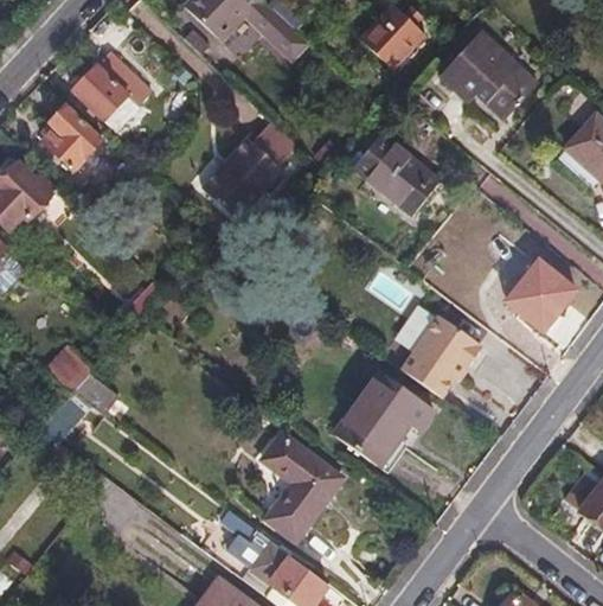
[(191,0),(184,8),(220,43),(241,20),(260,0),(191,0)]
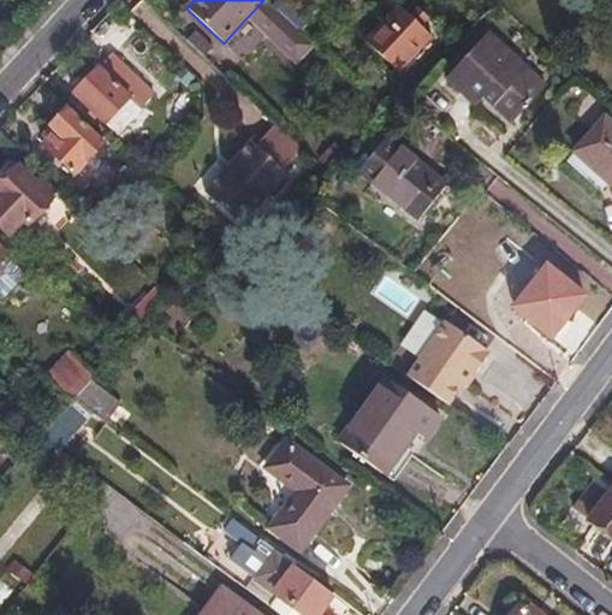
[(263,0),(244,21),(293,66),(314,46),(263,0)]
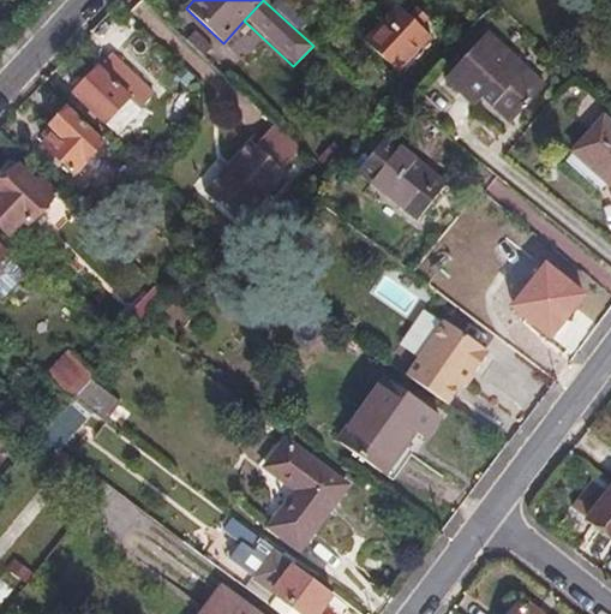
[(429,17),(418,6),(408,17),(418,28),(429,17)]
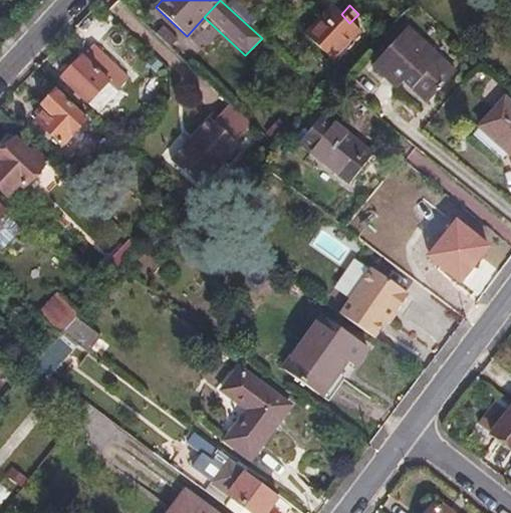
[(359,31),(349,23),(341,14),(331,6),(305,33),(332,59),(359,31)]
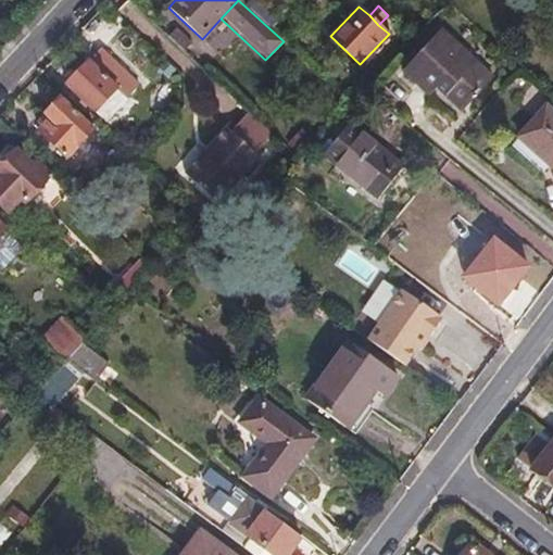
[(176,28),(168,37),(185,52),(192,43),(176,28)]
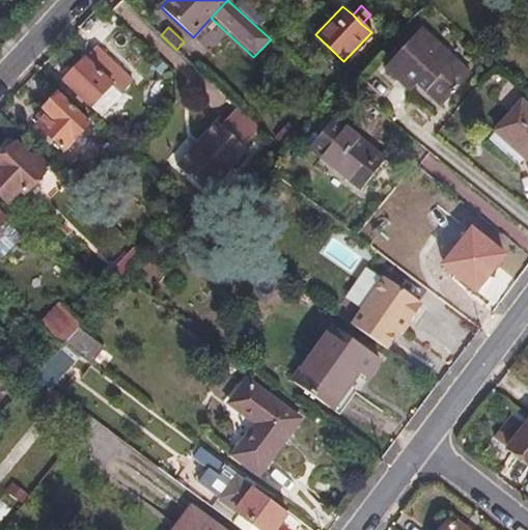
[(417,29),(383,66),(409,90),(416,82),(439,104),(467,74),(417,29)]
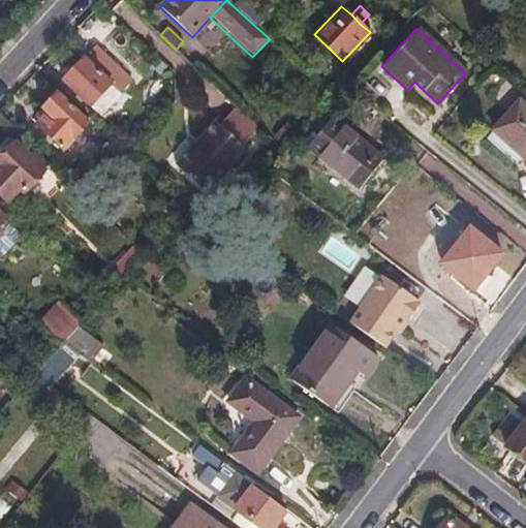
[(96,49),(64,83),(91,106),(111,86),(122,72),(96,49)]
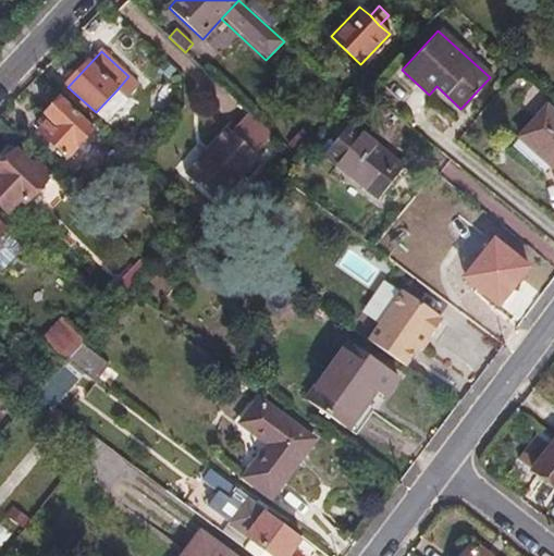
[(138,85),(128,76),(117,90),(126,98),(138,85)]
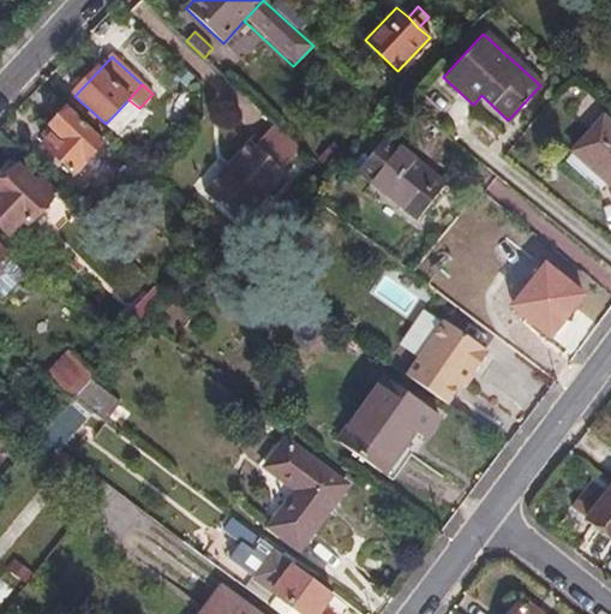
[(141,111),(139,108),(129,100),(106,124),(118,136),(141,111)]
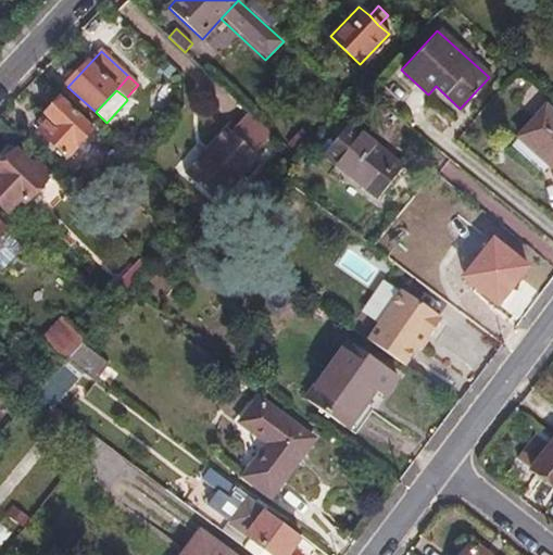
[(351,105),(340,96),(334,103),(344,113),(351,105)]
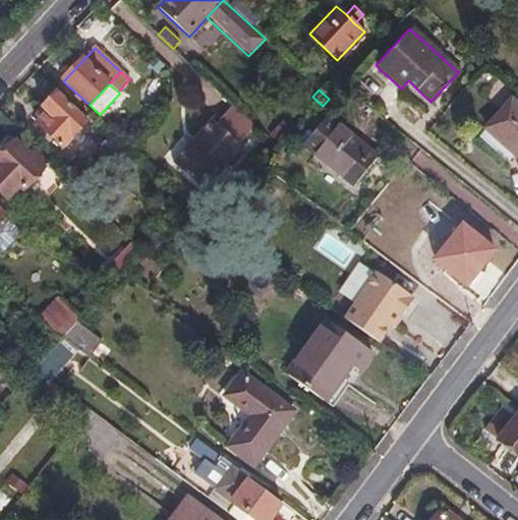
[(37,123),(63,148),(84,123),(54,96),(41,110),(47,114),(37,123)]
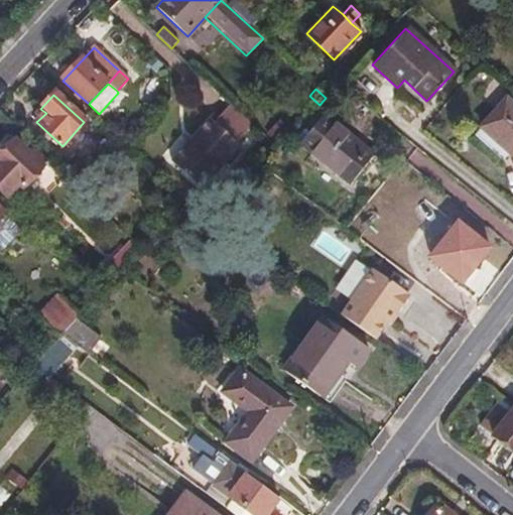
[(481,129),(512,157),(512,106),(506,100),(481,129)]
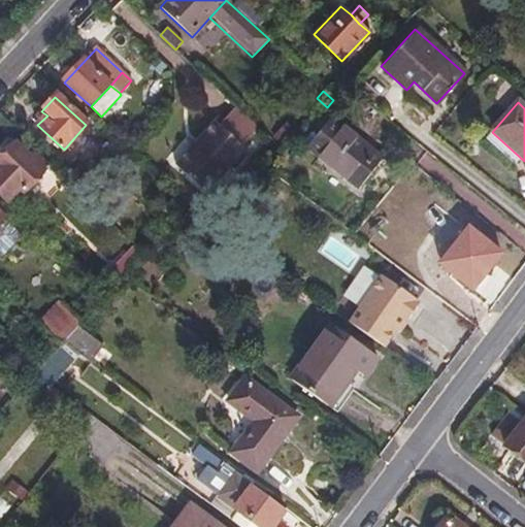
[(239,107),(222,126),(241,143),(259,124),(239,107)]
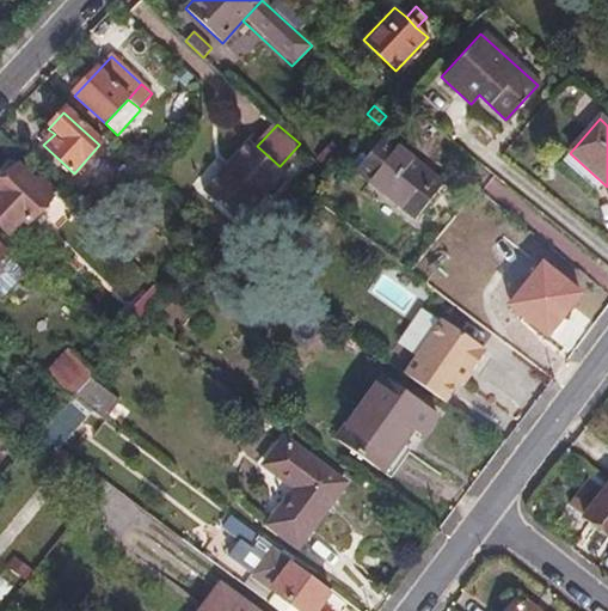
[(442,184),(384,136),(356,170),(415,218),(442,184)]
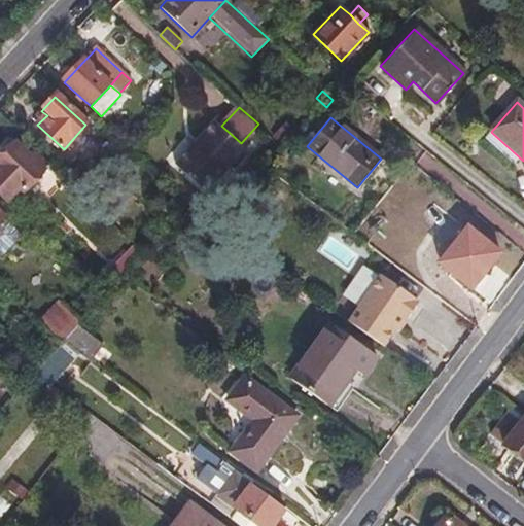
[(207,191),(246,147),(241,143),(221,126),(216,121),(175,164),(207,191)]
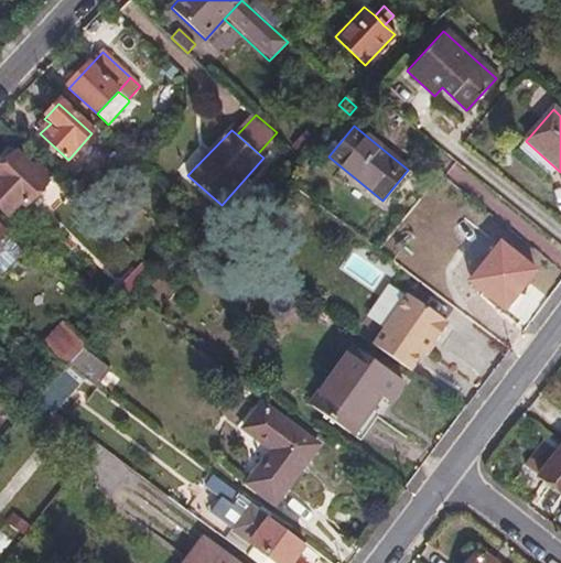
[(0,210),(8,217),(19,205),(23,208),(50,180),(35,165),(30,171),(15,157),(0,172),(0,210)]
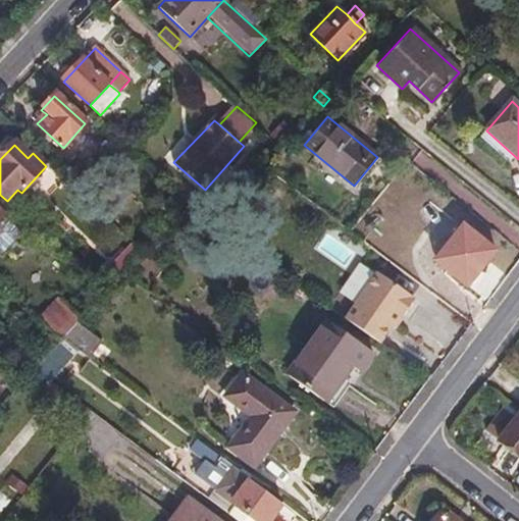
[(0,252),(5,252),(20,236),(19,229),(0,211),(0,252)]
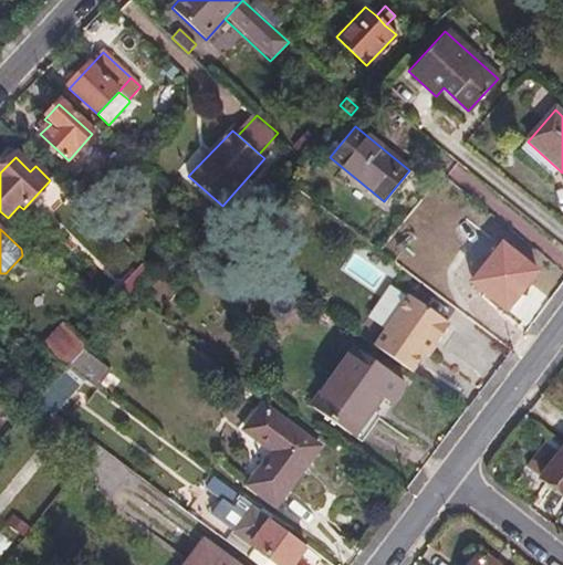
[(537,271),(503,244),(473,281),(507,307),(537,271)]
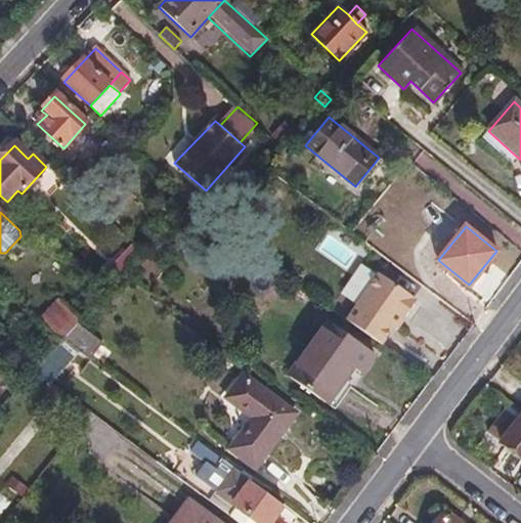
[(124,273),(144,251),(135,243),(112,267),(121,276),(124,273)]
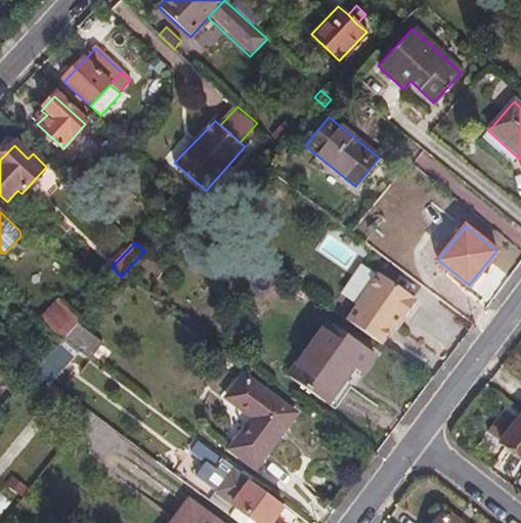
[(355,303),(377,273),(361,262),(340,292),(355,303)]
